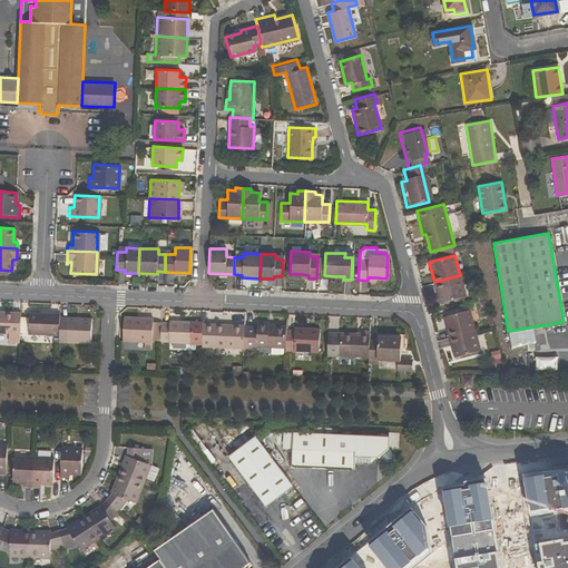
[(440,302),(466,295),(460,275),(434,282),(440,302)]
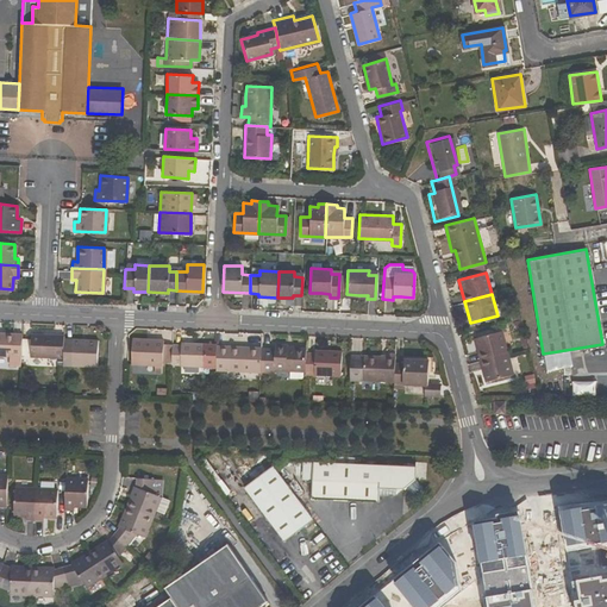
[(480,358),(507,351),(501,330),(474,337),(480,358)]
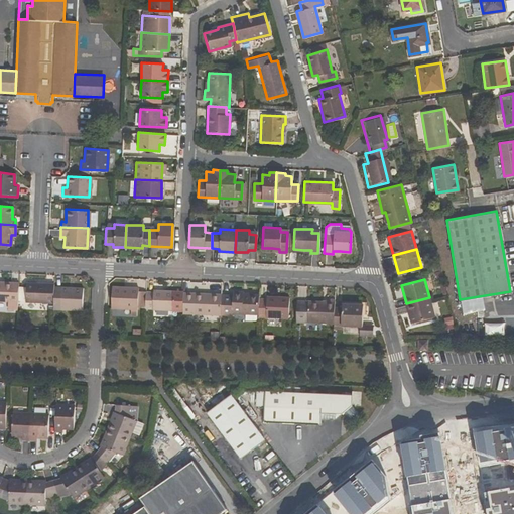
[(16,309),(17,284),(10,284),(10,281),(0,280),(0,300),(8,300),(7,308),(16,309)]
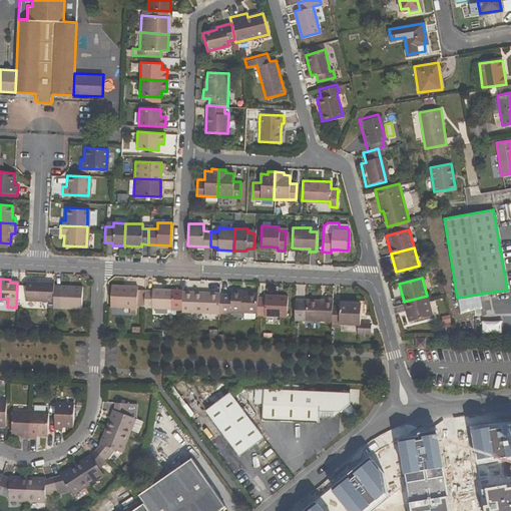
[(46,281),(25,280),(24,300),(51,301),(52,285),(45,285),(46,281)]
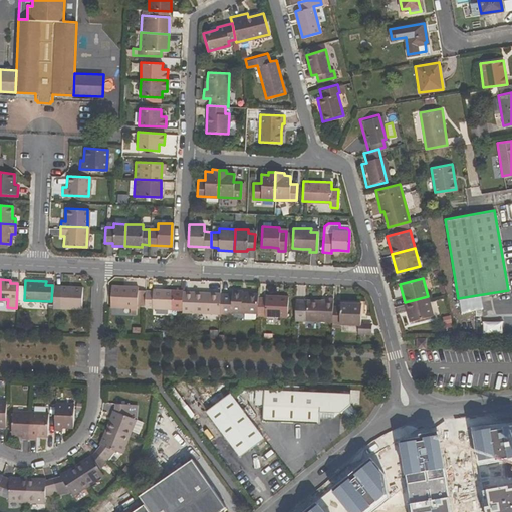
[(121,285),(110,284),(109,306),(136,307),(136,305),(137,289),(137,285),(129,285),(129,287),(120,287),(121,285)]
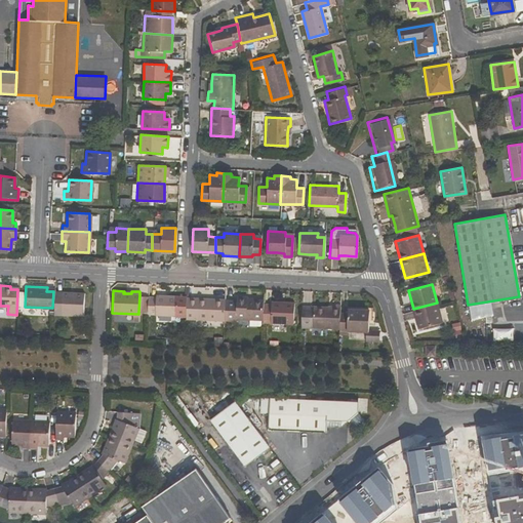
[(52,313),(59,313),(59,315),(82,315),(83,292),(53,291),(52,308),(52,313)]
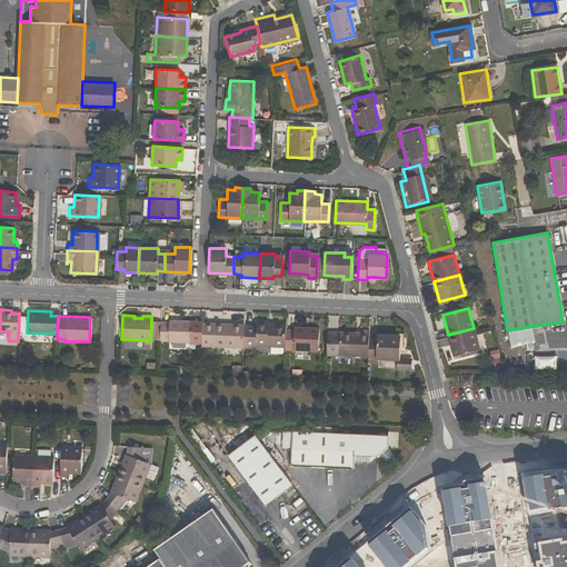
[(167,341),(188,341),(200,342),(201,321),(201,320),(189,319),(168,319),(168,320),(159,319),(159,320),(158,339),(158,340),(167,341)]
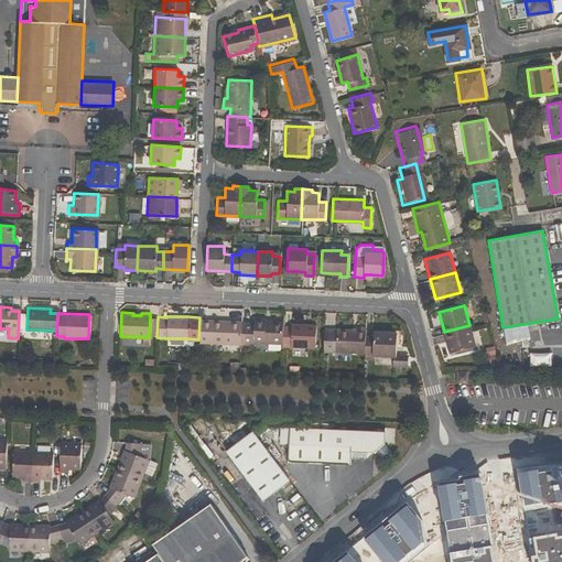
[(255,317),(254,322),(240,321),(239,344),(252,344),(252,342),(281,343),(282,326),(282,321),(263,320),(265,317),(255,317)]
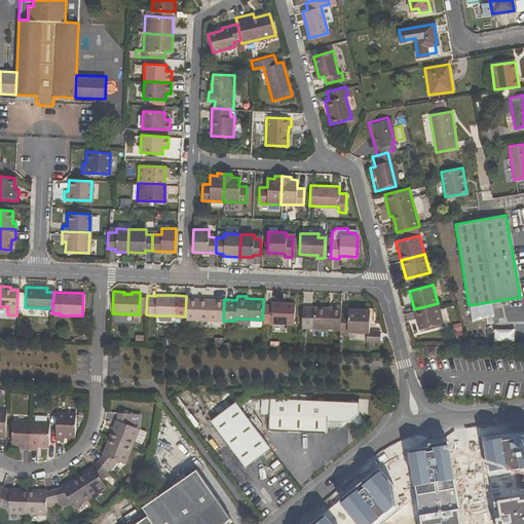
[(186,297),(185,319),(223,321),(224,299),(186,297)]
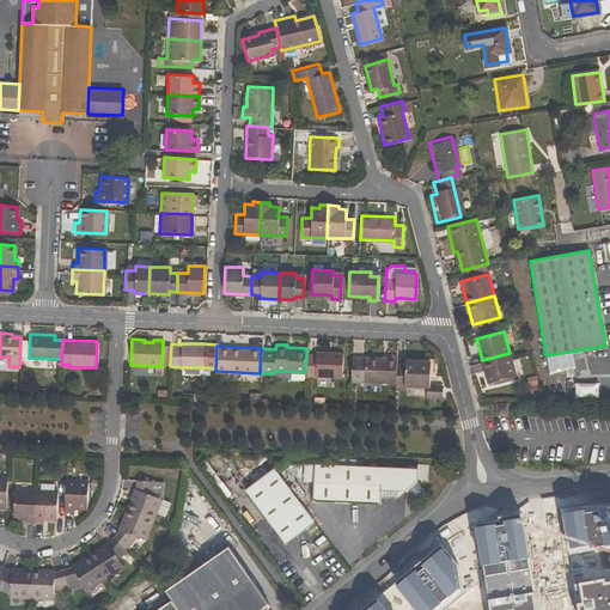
[(316,351),(316,354),(306,354),(305,372),(305,374),(341,377),(342,352),(316,351)]
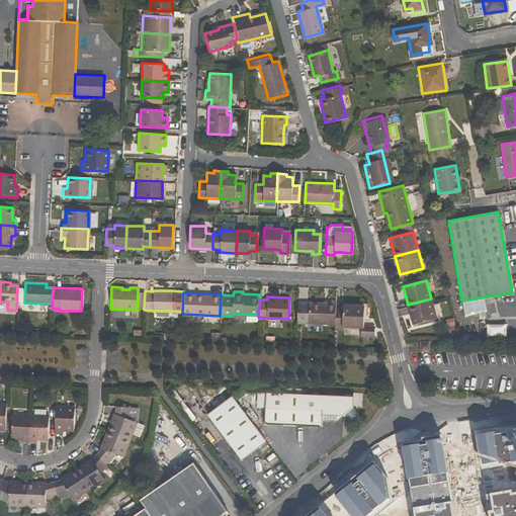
[(335,308),(335,299),(326,298),(326,302),(296,301),(295,321),(334,324),(335,308)]
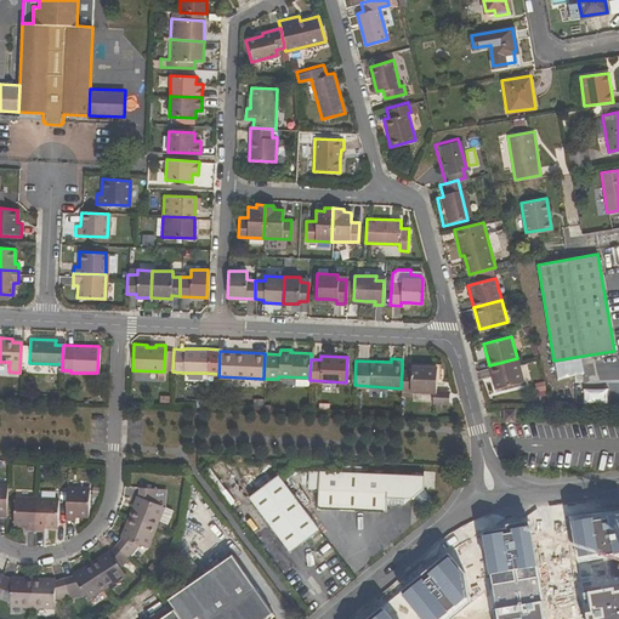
[(517,358),(489,365),(494,388),(522,381),(517,358)]
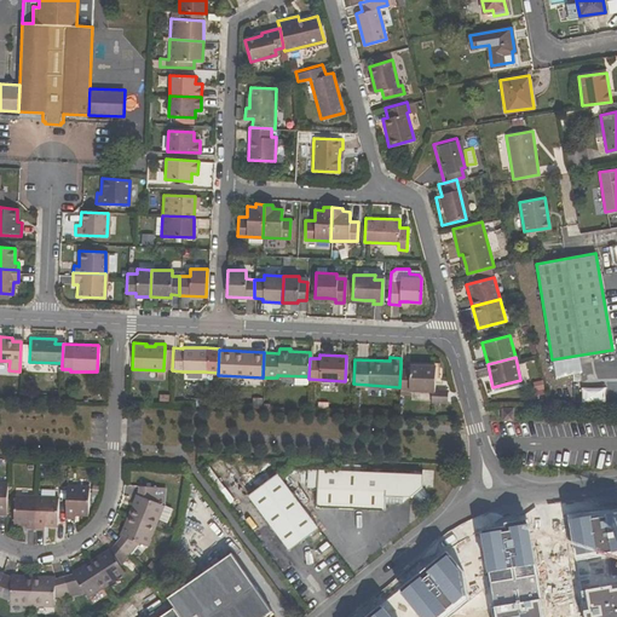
[(399,390),(433,391),(436,364),(410,363),(409,368),(401,368),(399,387),(399,390)]
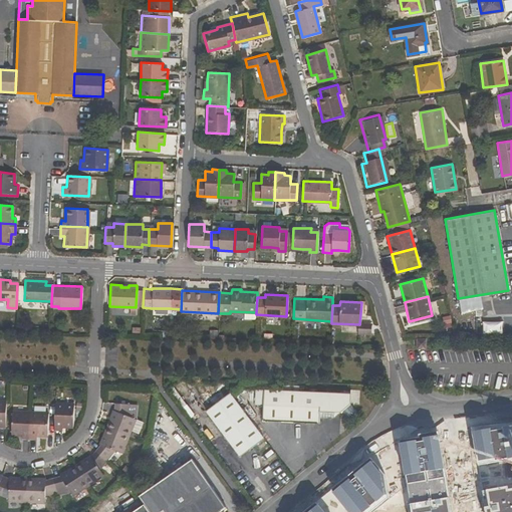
[(426,337),(416,337),(416,348),(426,347),(426,337)]
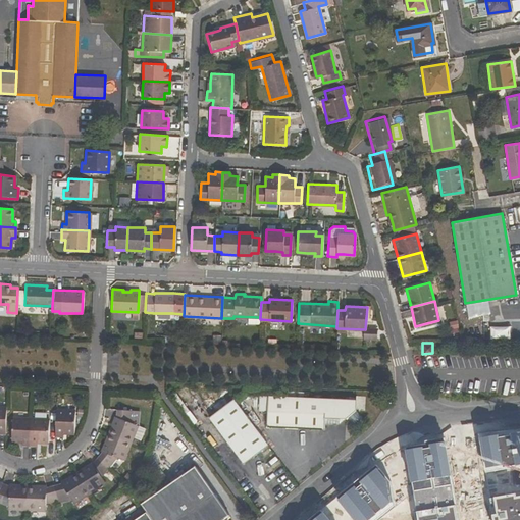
[(323,423),(336,423),(354,409),(355,399),(267,395),(266,426),(322,428),(323,423)]
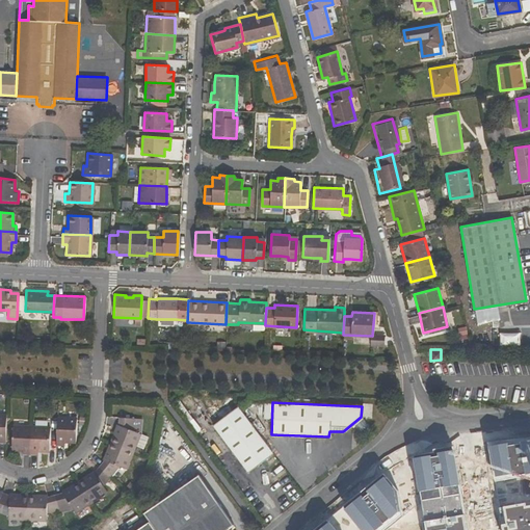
[(362,403),(362,417),(370,417),(371,403),(362,403)]
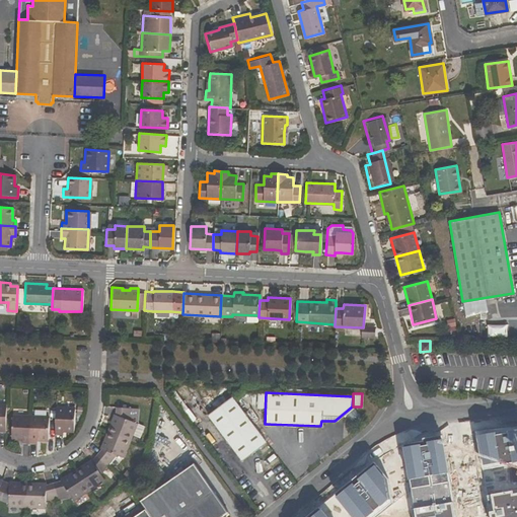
[(231,396),(207,415),(240,459),(265,441),(239,408),(231,396)]
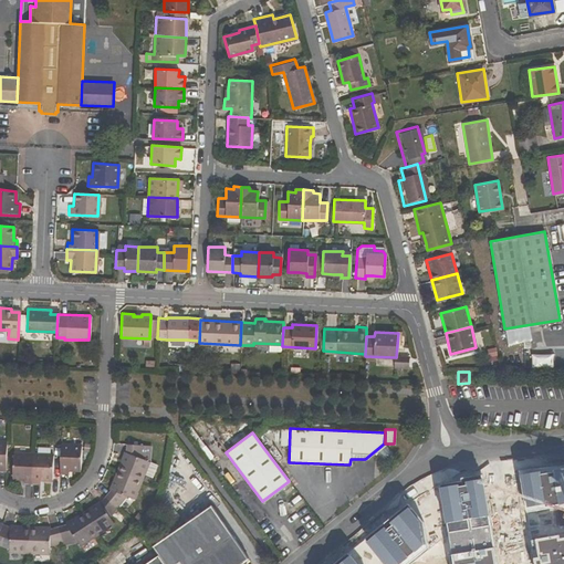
[(142,458),(143,444),(125,442),(125,450),(117,469),(141,479),(148,460),(142,458)]
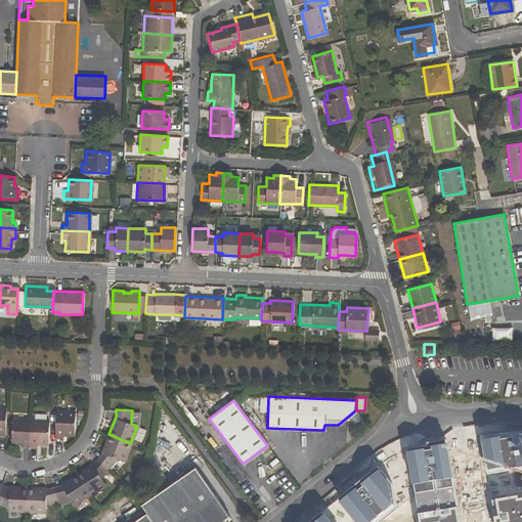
[(62,434),(74,434),(75,411),(55,410),(54,438),(62,438),(62,434)]
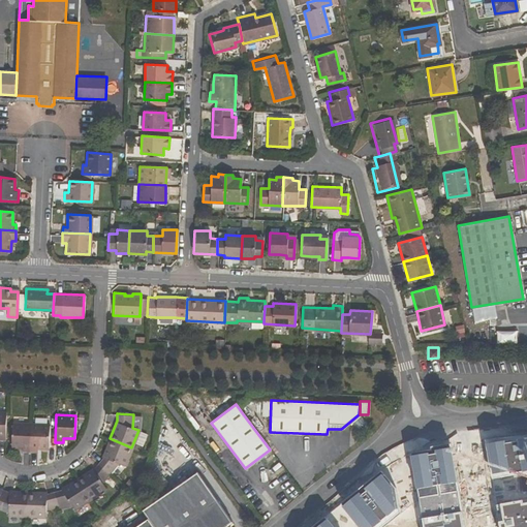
[(11,445),(22,446),(22,451),(29,451),(30,424),(12,423),(11,445)]
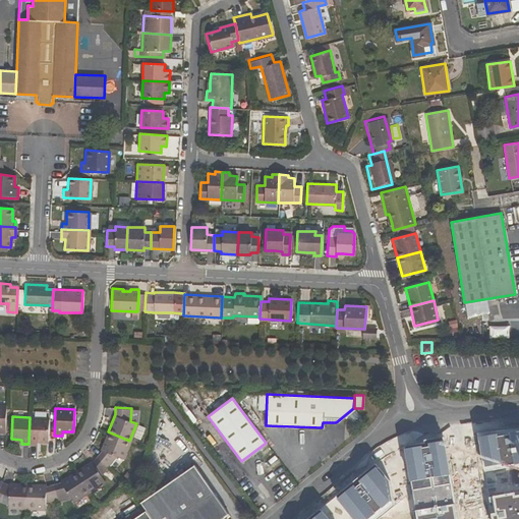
[(30,417),(29,444),(37,445),(37,440),(48,441),(49,418),(30,417)]
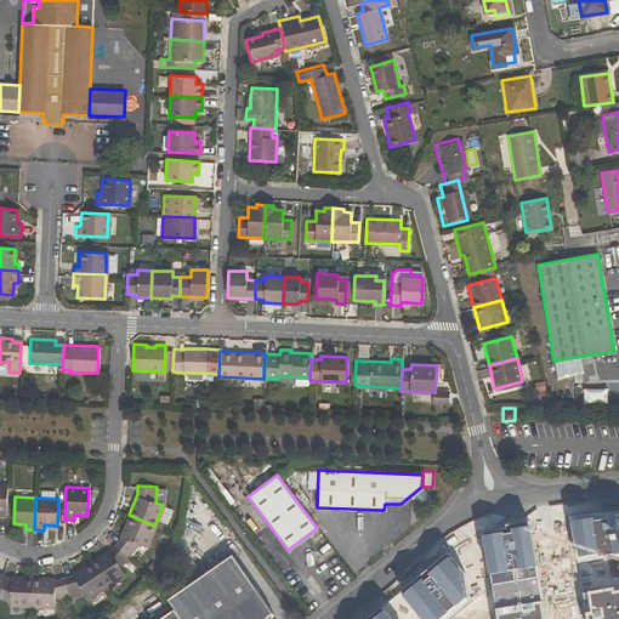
[(138,544),(146,546),(154,526),(129,515),(120,535),(115,543),(130,555),(138,544)]
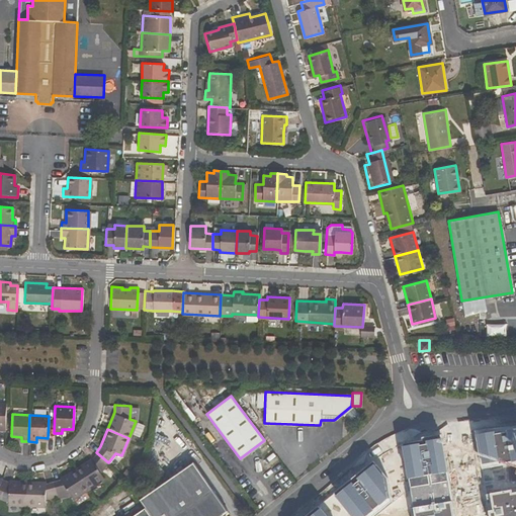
[(88,488),(103,478),(100,471),(108,462),(96,452),(91,458),(75,468),(88,488)]
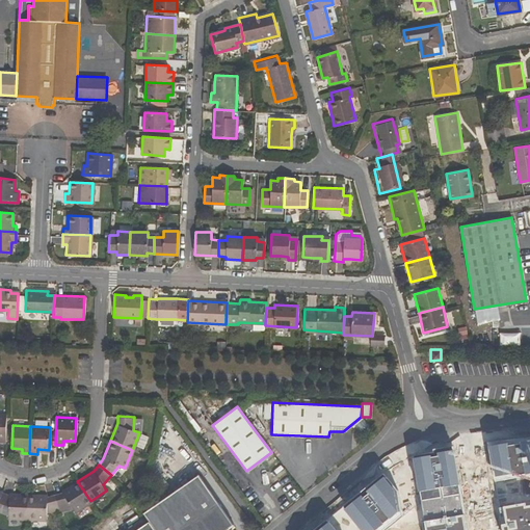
[(154,529),(223,529),(233,524),(199,474),(143,512),(150,523),(154,529)]
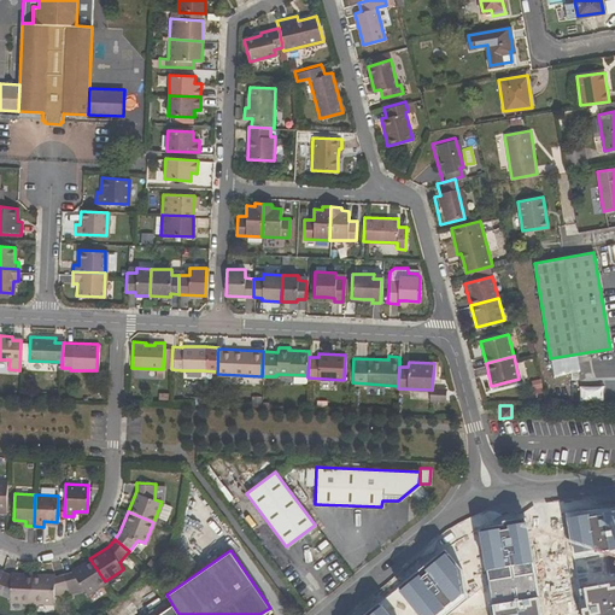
[(68,591),(82,586),(87,593),(105,581),(89,558),(71,570),(63,573),(68,591)]
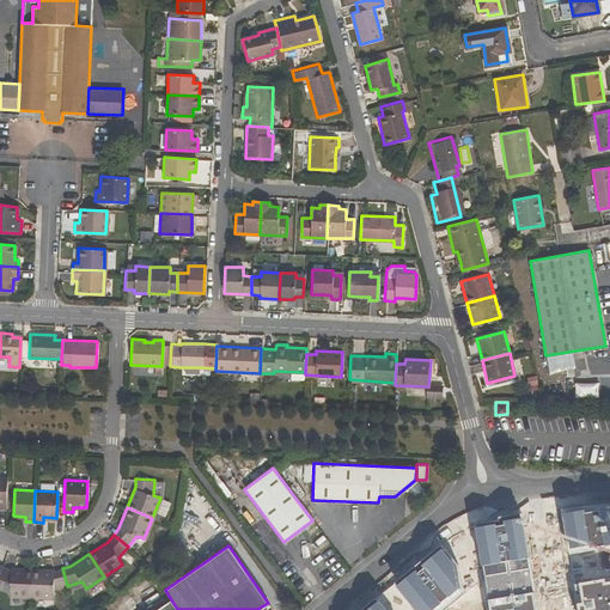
[(1,565),(0,567),(0,584),(10,587),(8,595),(30,596),(31,569),(8,567),(1,565)]
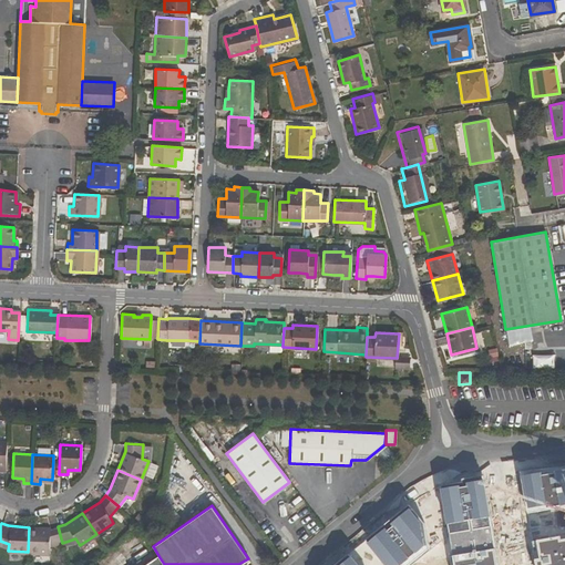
[(28,552),(49,553),(49,546),(62,543),(58,526),(49,528),(29,527),(28,552)]
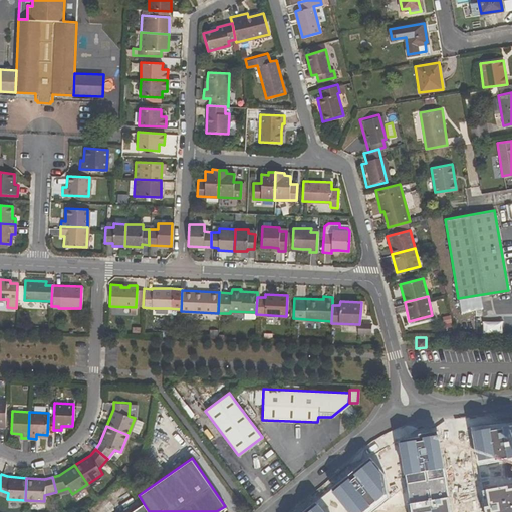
[(370,502),(402,501),(401,485),(370,485),(370,502)]
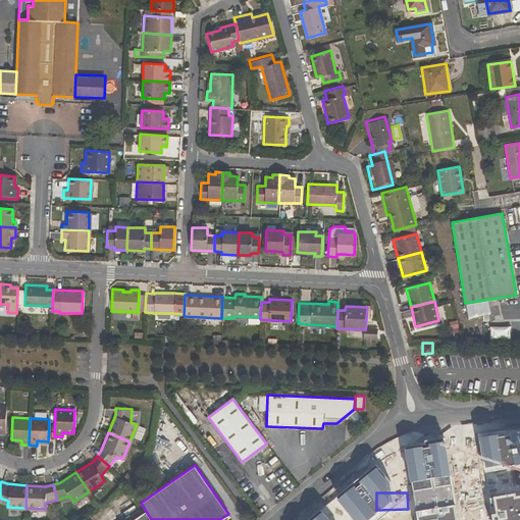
[(375,509),(374,494),(363,494),(364,509),(375,509)]
